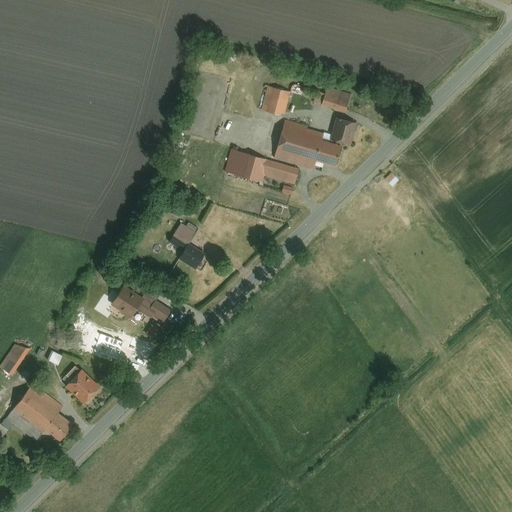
[(262,109),(285,114),(290,92),(268,86),(262,109)]
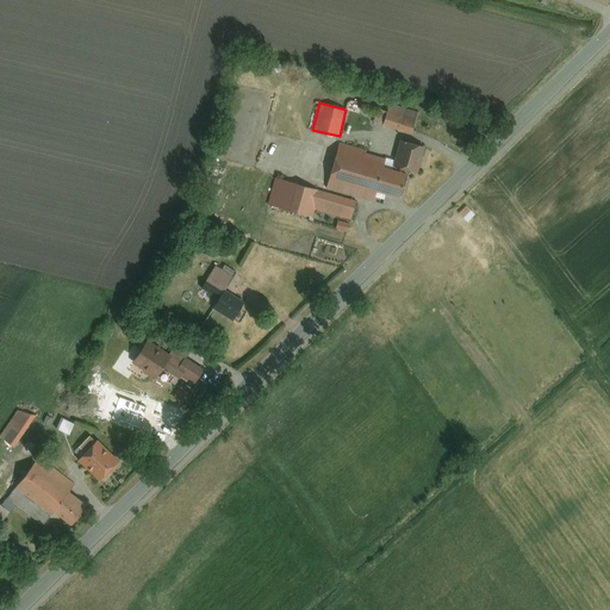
[(391,104),(388,112),(378,109),(374,122),(412,132),(418,112),(391,104)]
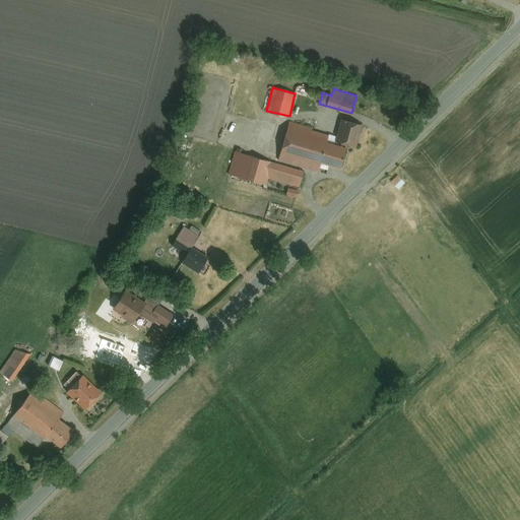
[(343,119),(338,137),(312,130),(312,127),(290,122),(280,158),(319,170),(321,163),(339,168),(345,147),(340,145),(341,142),(355,146),(362,124),(343,119)]
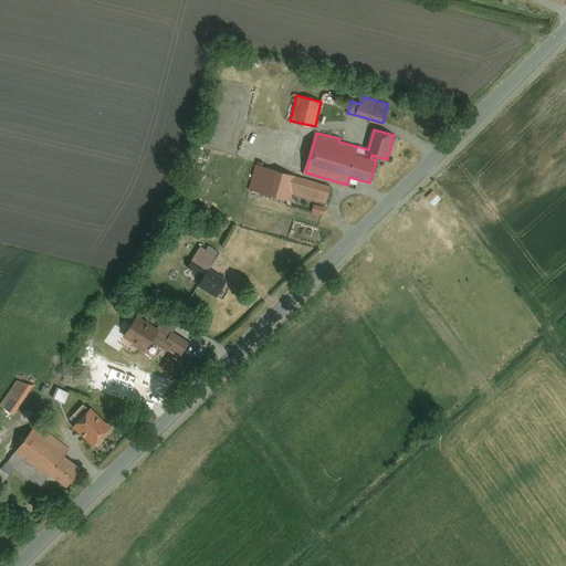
[(331,186),(257,165),(249,190),(290,201),(293,194),(325,203),(331,186)]
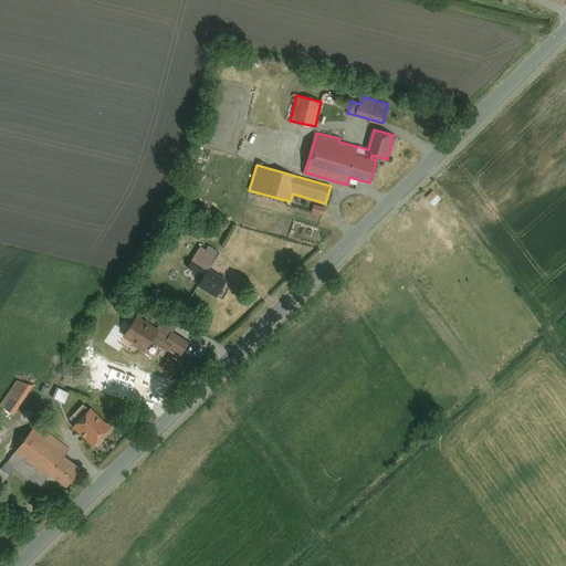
[(324,207),(314,205),(312,212),(322,215),(324,207)]
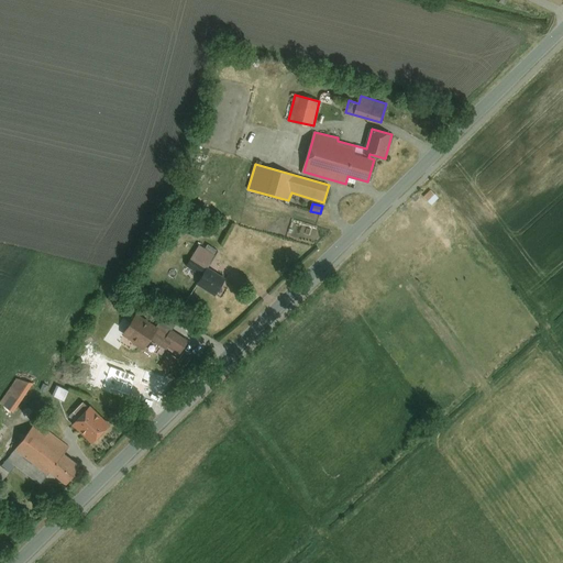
[(207,268),(218,251),(208,243),(205,250),(199,245),(190,258),(207,268)]
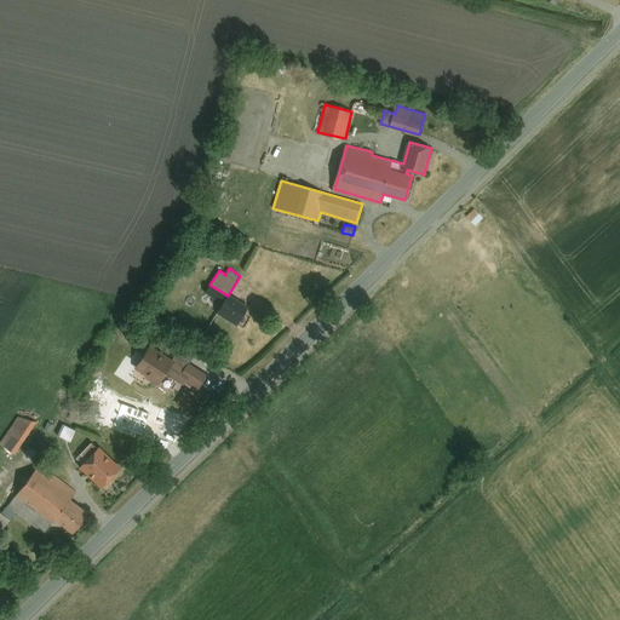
[(229,299),(219,315),(236,326),(247,310),(229,299)]
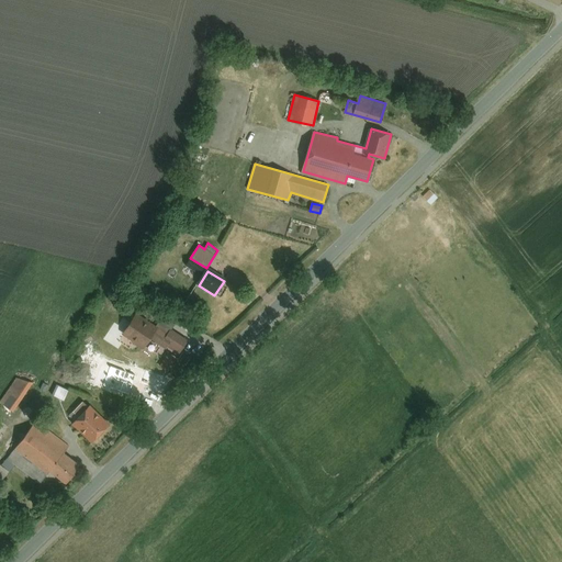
[(187,340),(170,328),(168,330),(157,323),(156,326),(135,313),(121,335),(143,349),(150,338),(165,348),(167,344),(178,351),(187,340)]
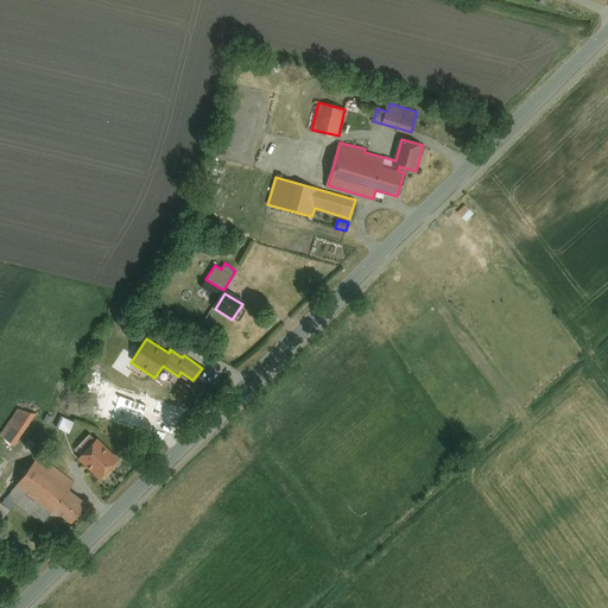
[(0,436),(12,445),(35,415),(19,410),(0,435),(0,436)]
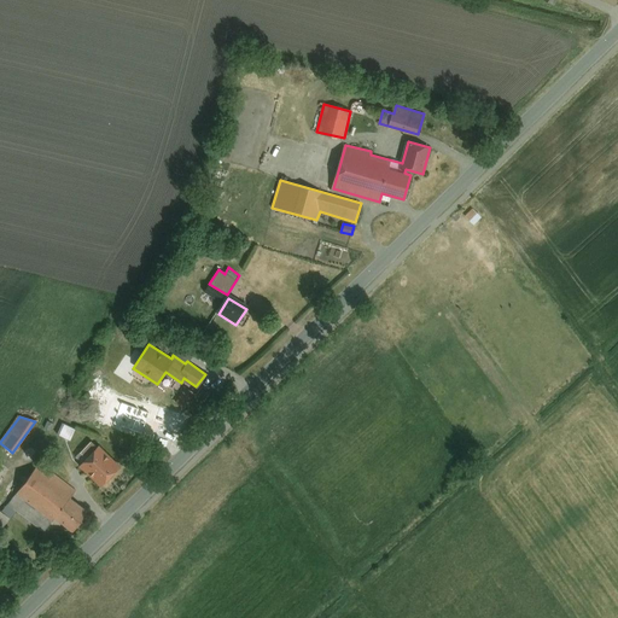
[(62,423),(56,433),(70,441),(76,430),(62,423)]
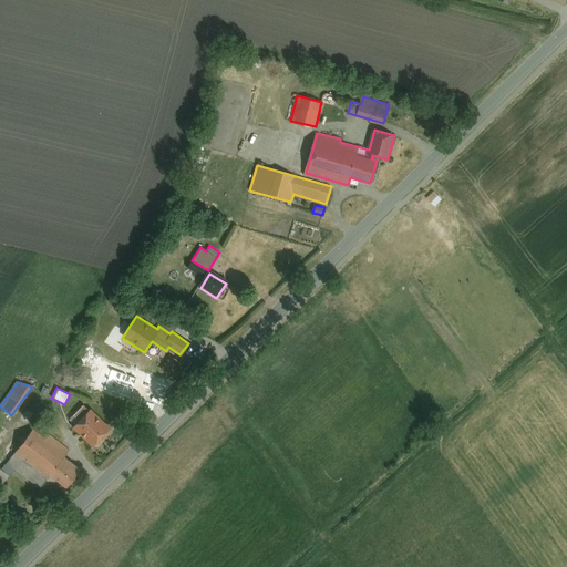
[(109,428),(88,406),(70,425),(91,445),(109,428)]
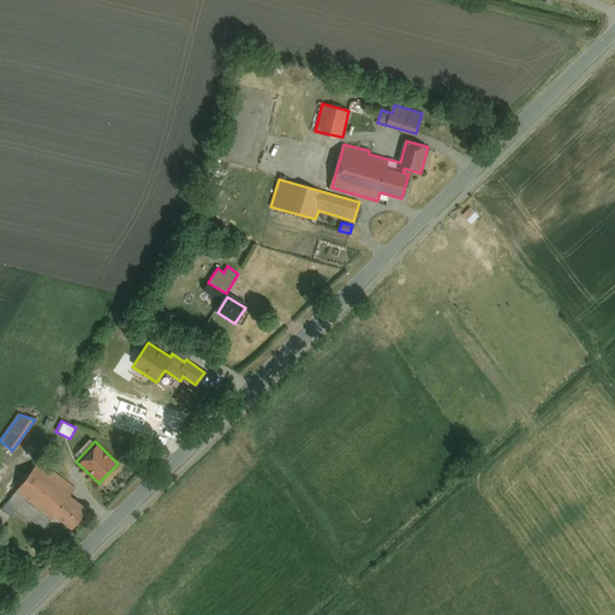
[(40,459),(12,493),(49,521),(54,517),(70,496),(76,488),(40,459)]
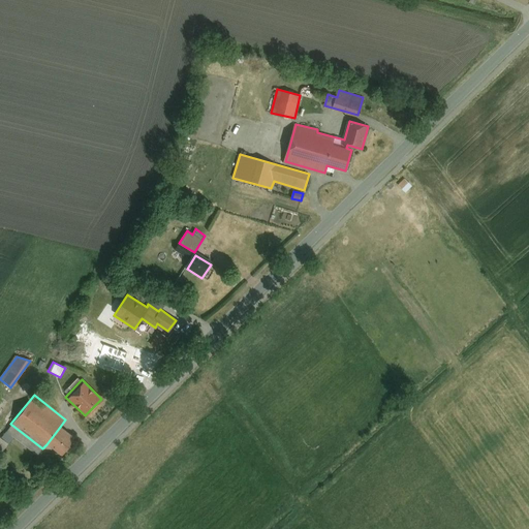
[(60,427),(47,444),(60,455),(73,437),(60,427)]
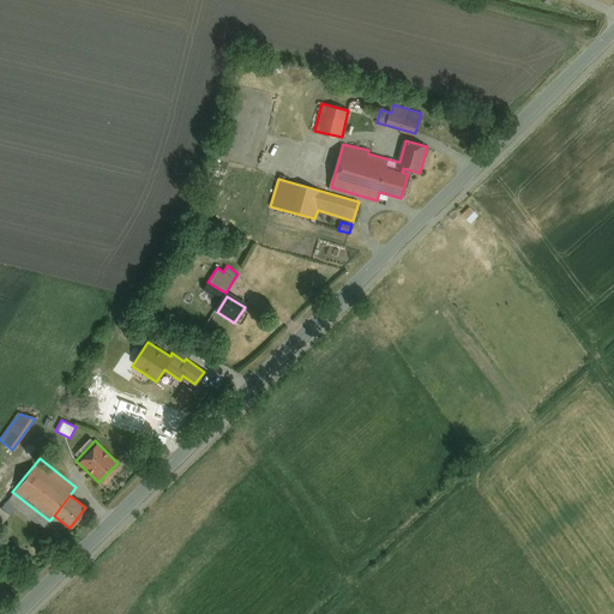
All buildings are outlined.
